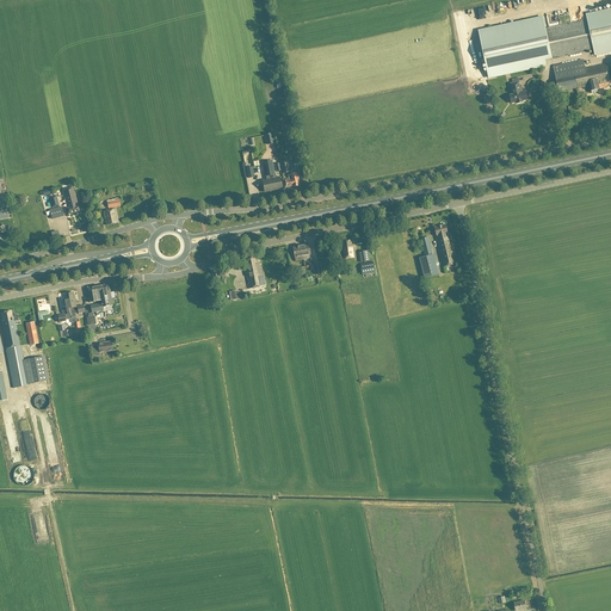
[(551,59),(593,50),(594,55),(610,50),(610,8),(586,16),(587,20),(545,29),(543,18),(479,31),(488,78),(545,66),(544,61),(547,60),(551,59)]
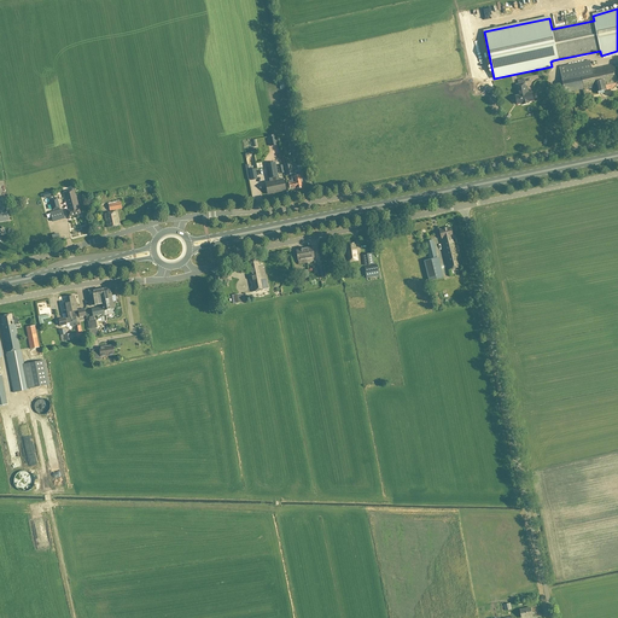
[(584,89),(584,91),(596,88),(598,92),(599,94),(605,93),(604,91),(606,91),(605,86),(617,83),(613,65),(592,70),(589,60),(560,68),(565,93),(584,89)]
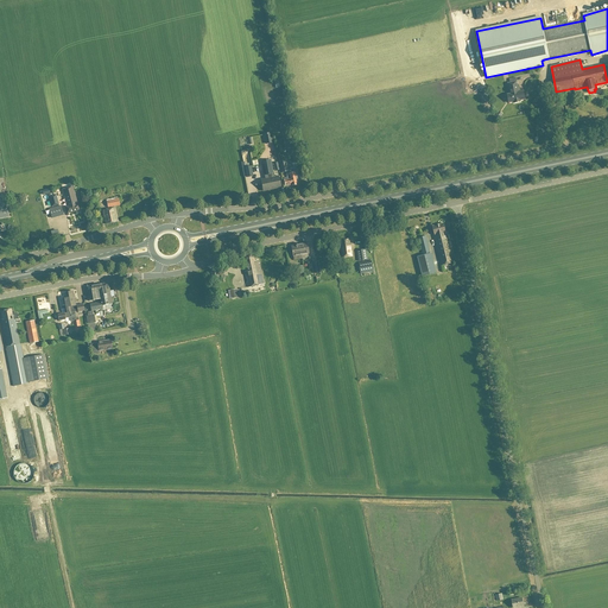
[(507,95),(508,103),(513,102),(514,103),(520,102),(520,101),(525,100),(523,92),(518,93),(517,87),(518,87),(517,81),(507,83),(508,88),(511,94),(507,95)]
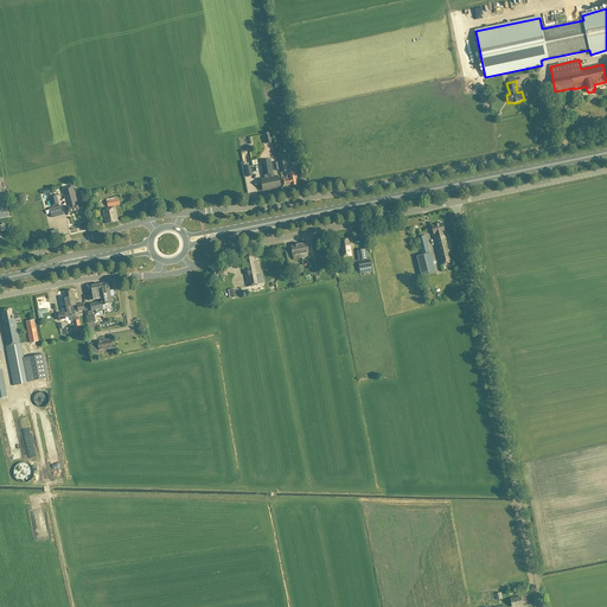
[(264,179),(260,180),(262,191),(273,189),(269,174),(273,173),(270,164),(269,160),(266,160),(261,161),(262,166),(261,166),(264,179)]
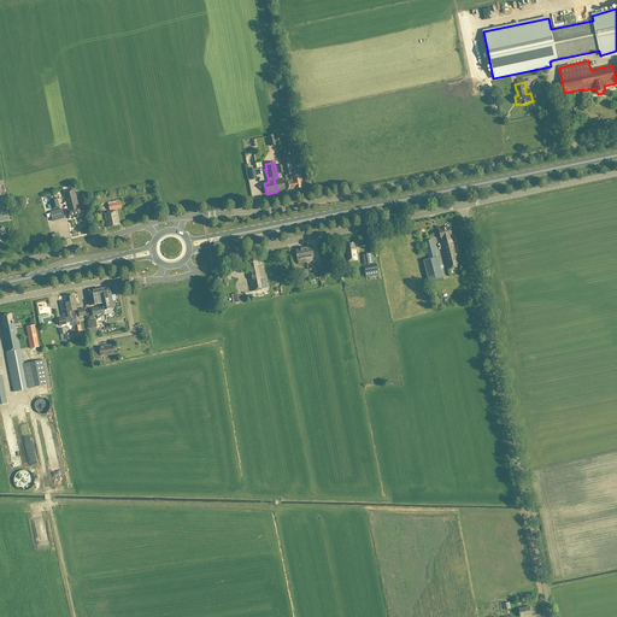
[(277,176),(274,177),(277,192),(285,191),(282,178),(278,180),(278,176),(277,176)]
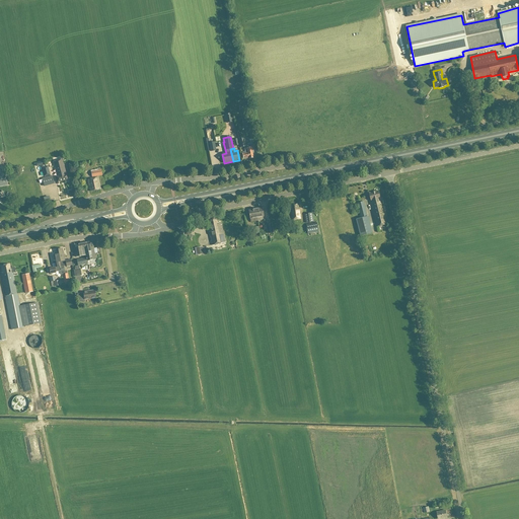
[(251,148),(244,149),(245,152),(242,152),(243,158),(248,157),(248,158),(253,157),(251,148)]
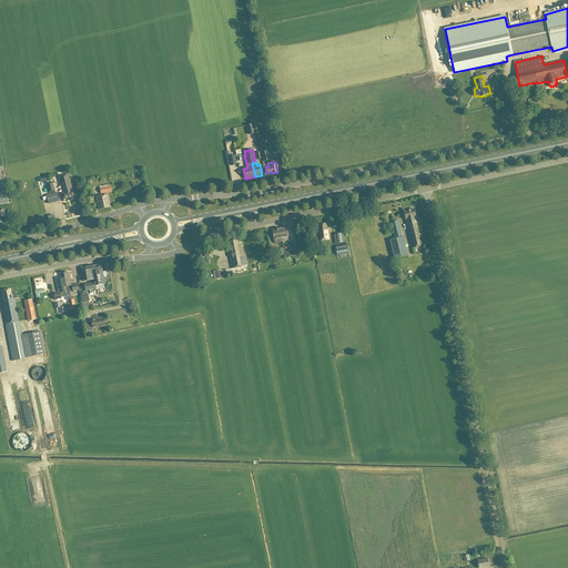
[(68,174),(58,178),(62,193),(61,194),(63,200),(74,196),(72,191),(68,174)]
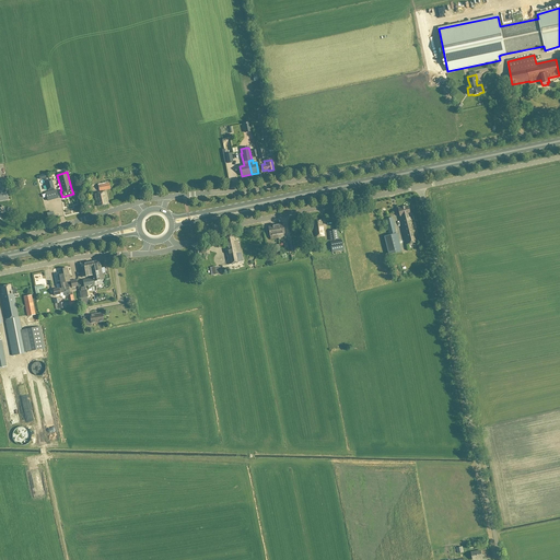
[(105,183),(97,185),(98,191),(109,189),(108,182),(104,182),(105,183)]
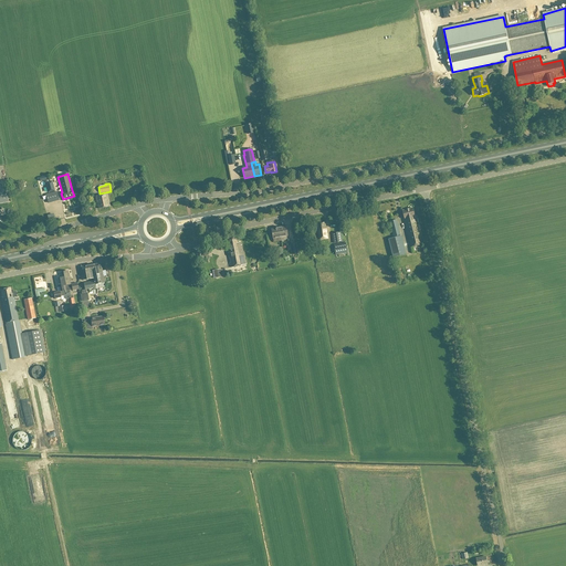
[(48,203),(59,200),(56,192),(45,195),(48,203)]
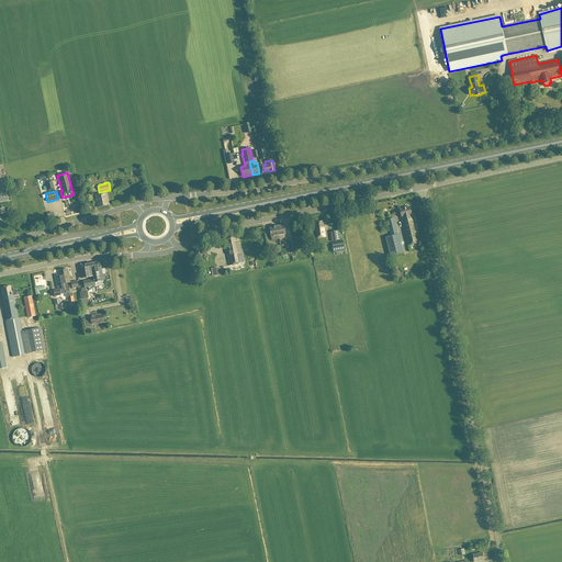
[(94,195),(97,208),(109,205),(105,192),(94,195)]
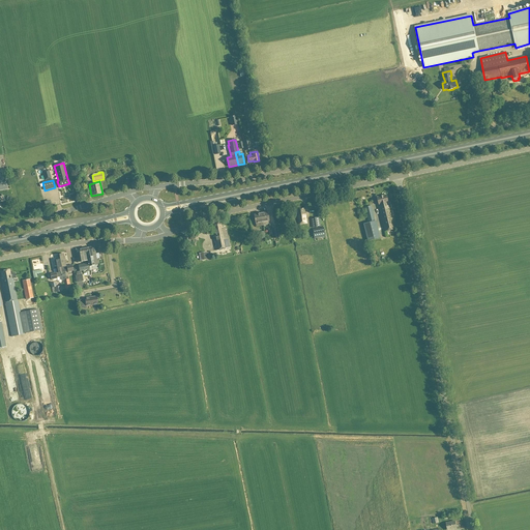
[(390,203),(388,203),(386,195),(377,198),(379,206),(378,206),(384,232),(394,230),(393,226),(395,225),(390,203)]
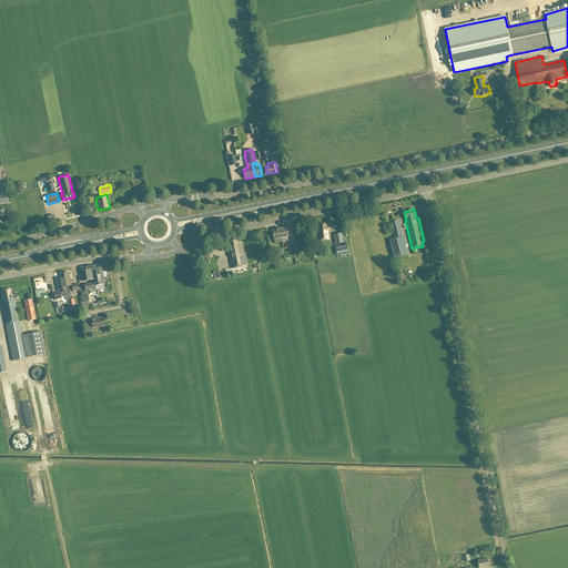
[(407,255),(398,221),(391,222),(395,239),(389,240),(395,259),(407,255)]
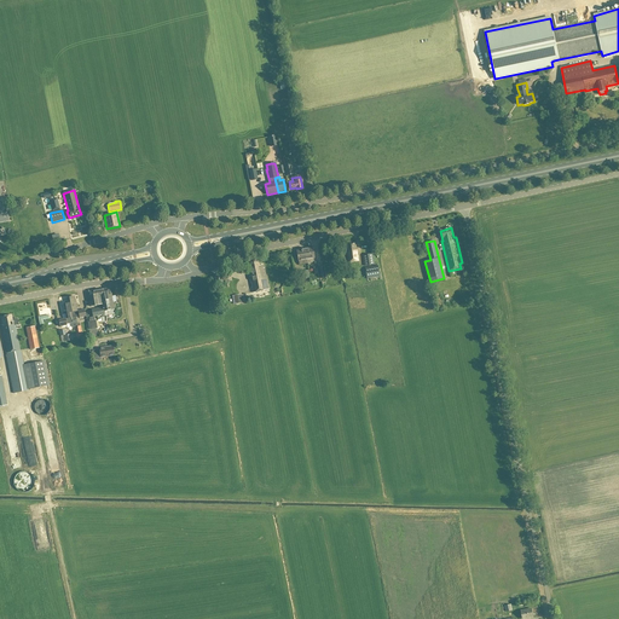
[(356,243),(346,246),(348,262),(358,261),(356,243)]
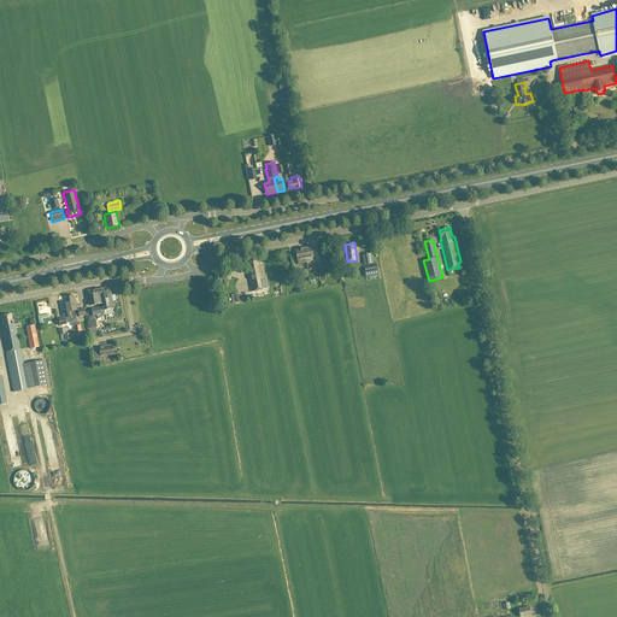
[(306,248),(303,248),(306,263),(313,262),(313,257),(311,247),(306,248)]
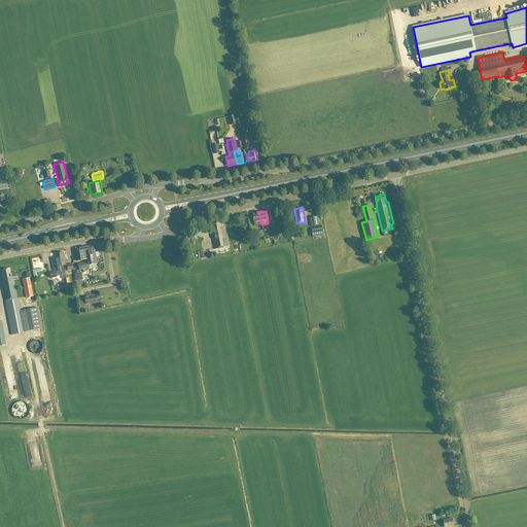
[(261,224),(258,212),(256,213),(252,214),(253,222),(254,225),(261,224)]
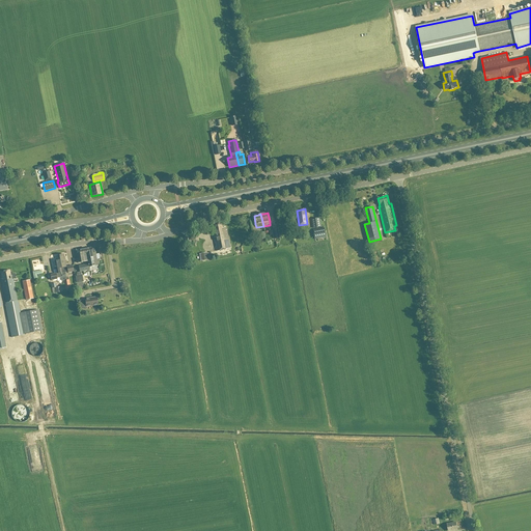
[(320,218),(311,220),(312,228),(322,227),(320,218)]
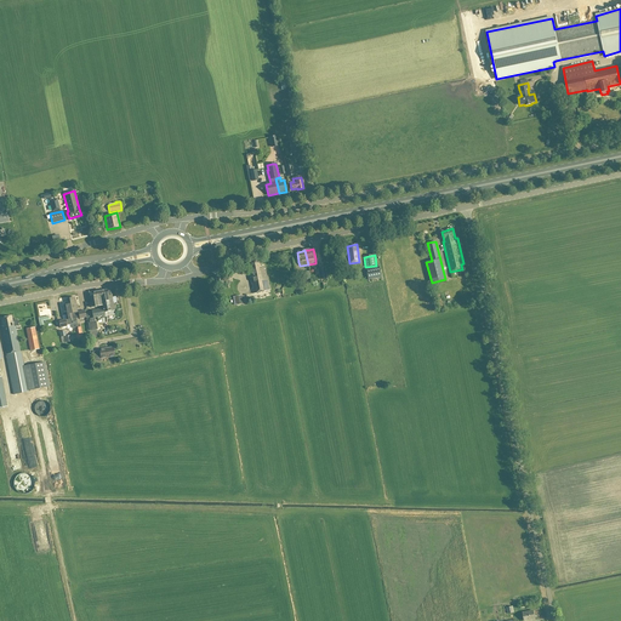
[(269,291),(266,274),(265,269),(263,269),(262,267),(260,267),(258,260),(248,261),(250,273),(248,273),(250,285),(252,284),(254,288),(251,289),(252,294),(269,291)]
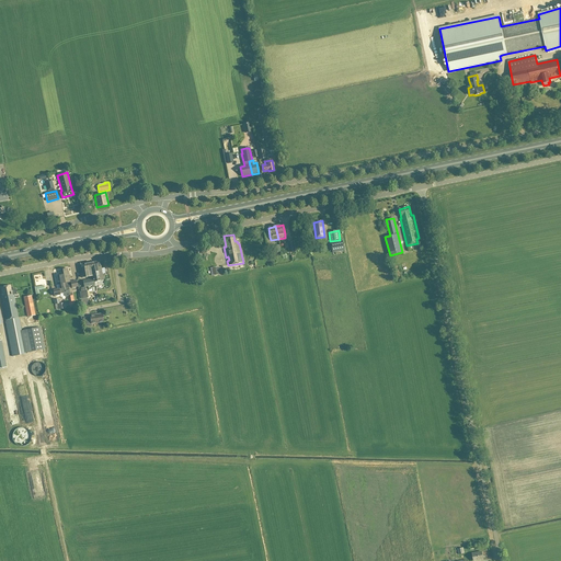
[(294,241),(287,243),(288,253),(296,252),(294,241)]
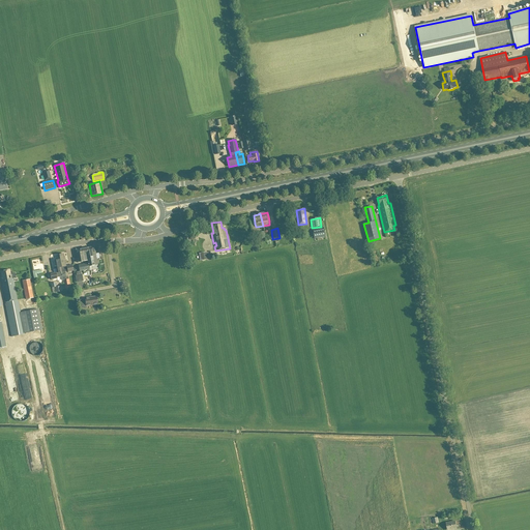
[(313,229),(315,239),(325,237),(323,228),(313,229)]
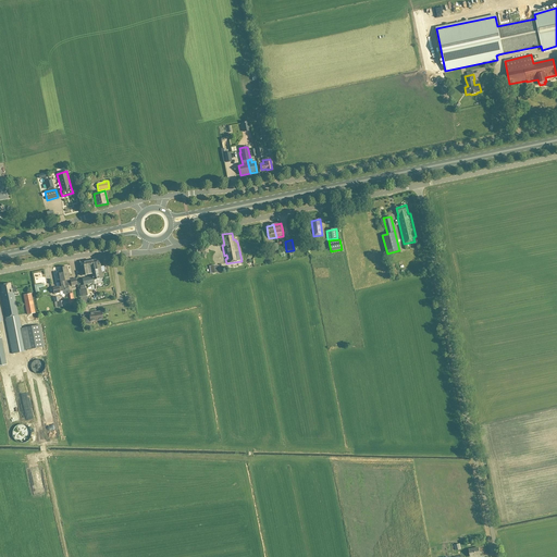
[(91,274),(93,276),(82,279),(84,285),(94,283),(94,282),(93,281),(102,279),(99,259),(90,261),(91,267),(90,267),(91,274)]
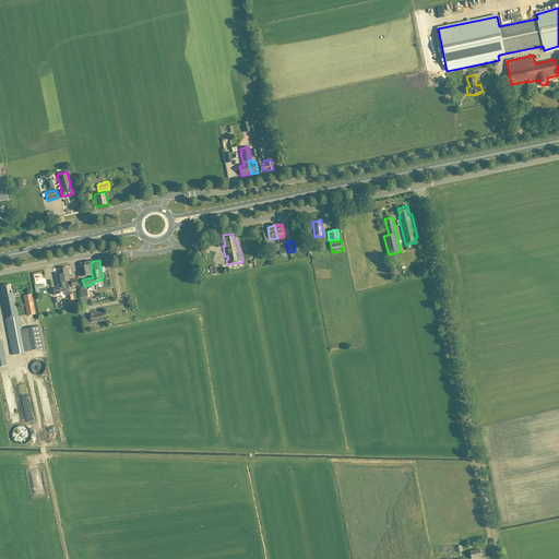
[(80,264),(82,277),(92,275),(91,268),(92,268),(91,262),(80,264)]
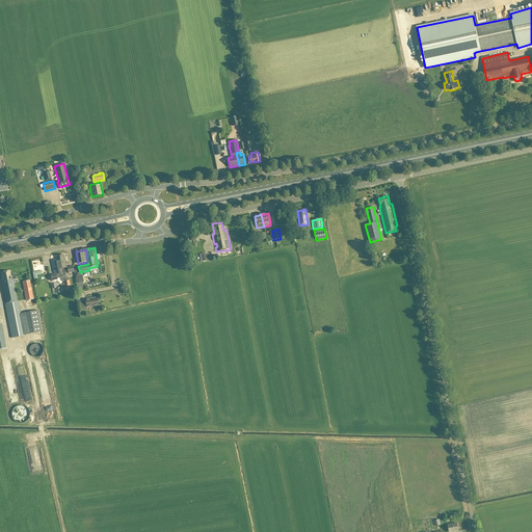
[(70,263),(67,263),(67,266),(75,265),(74,254),(69,254),(70,263)]
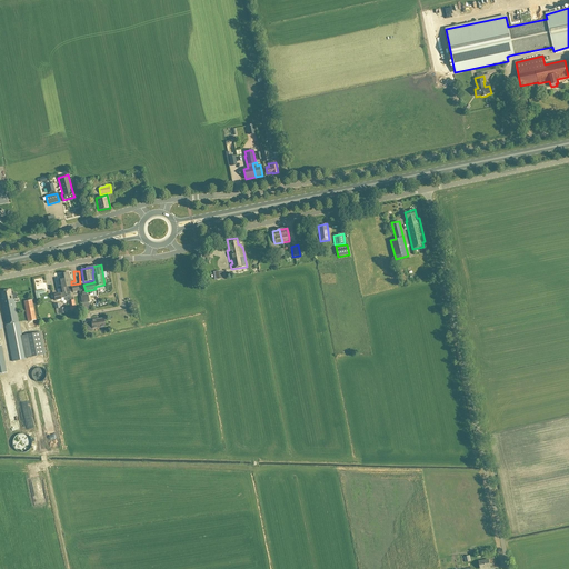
[(65,287),(67,296),(70,295),(69,291),(72,291),(72,292),(79,291),(78,285),(70,287),(68,272),(62,273),(62,279),(65,279),(66,287),(65,287)]
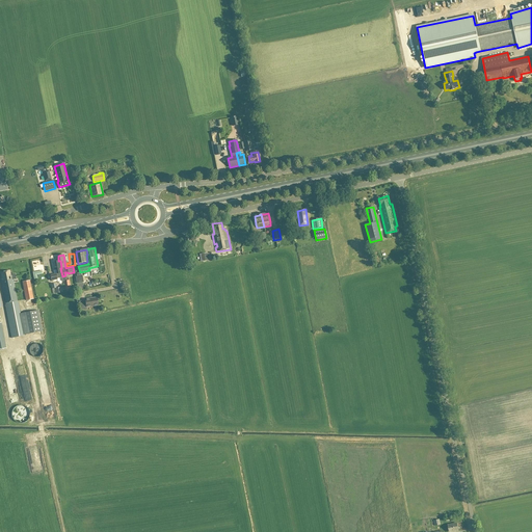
[(58,261),(51,262),(52,267),(55,266),(57,273),(50,275),(51,281),(57,280),(57,278),(62,278),(62,276),(60,268),(61,268),(60,261),(58,261)]
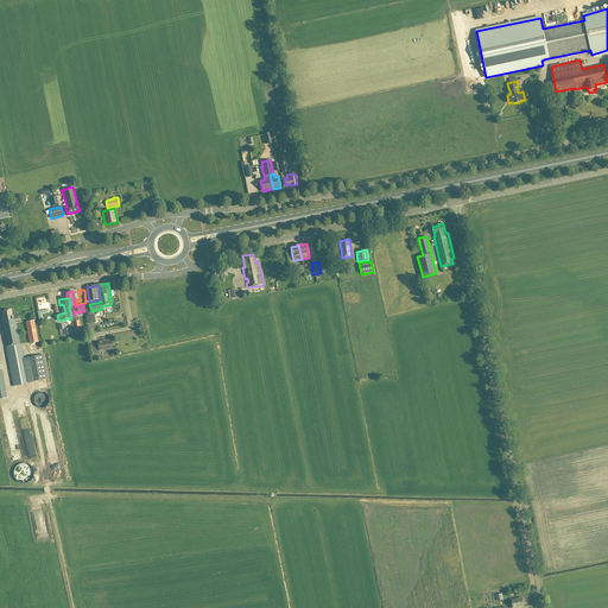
[(11,310),(1,311),(2,322),(1,322),(7,350),(6,350),(13,386),(27,384),(27,382),(33,381),(48,379),(43,355),(23,359),(20,347),(19,347),(14,320),(17,318),(17,314),(12,315),(11,310)]
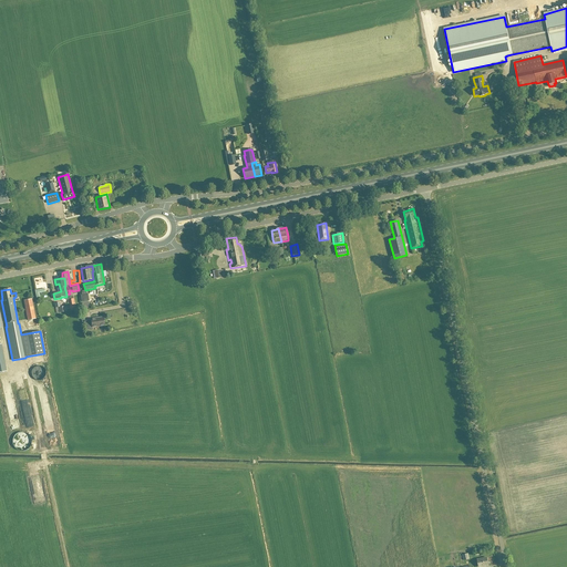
[(39,294),(44,292),(44,289),(34,291),(37,300),(40,299),(39,294)]
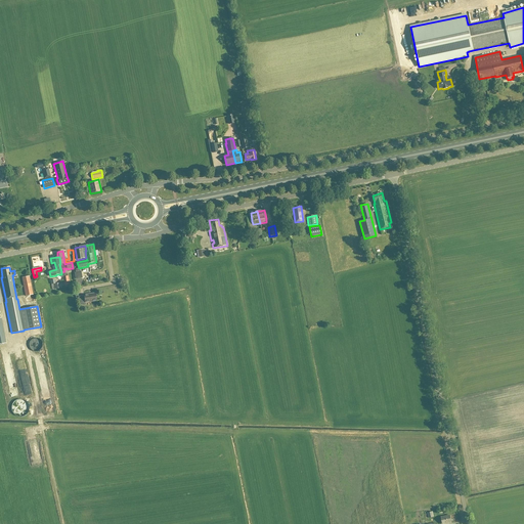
[(29,276),(22,277),(26,296),(33,295),(29,276)]
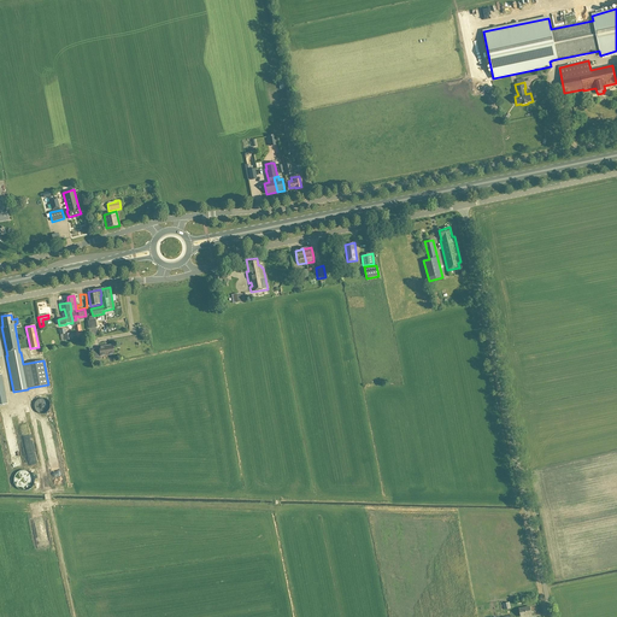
[(80,325),(74,327),(74,333),(60,335),(60,341),(76,339),(75,336),(82,336),(80,325)]
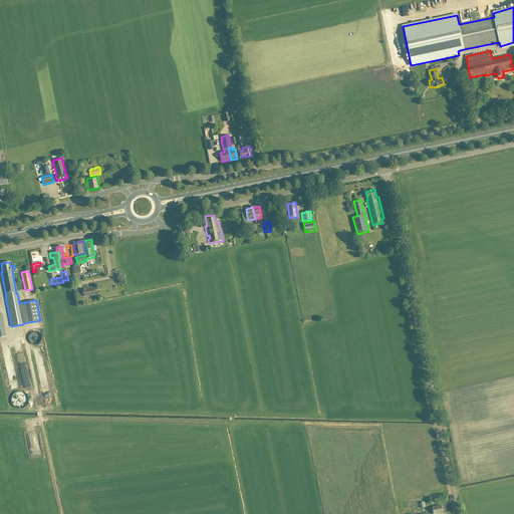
[(83,298),(83,296),(94,295),(93,288),(82,290),(76,291),(77,299),(83,298)]
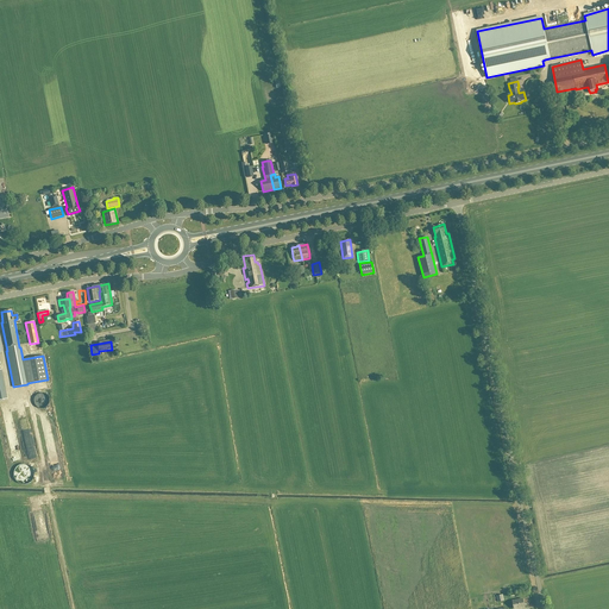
[(14,471),(22,484),(29,481),(24,471),(22,472),(19,469),(14,471)]
